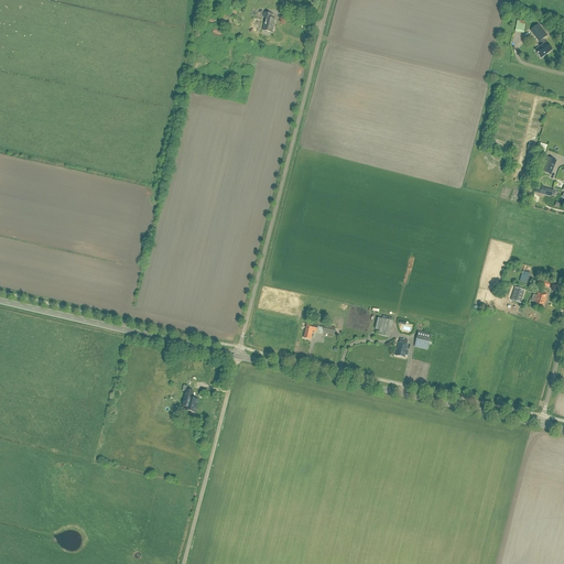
[(272,33),(274,21),(271,20),(272,15),(264,14),(263,19),(266,19),(262,32),(272,33)]
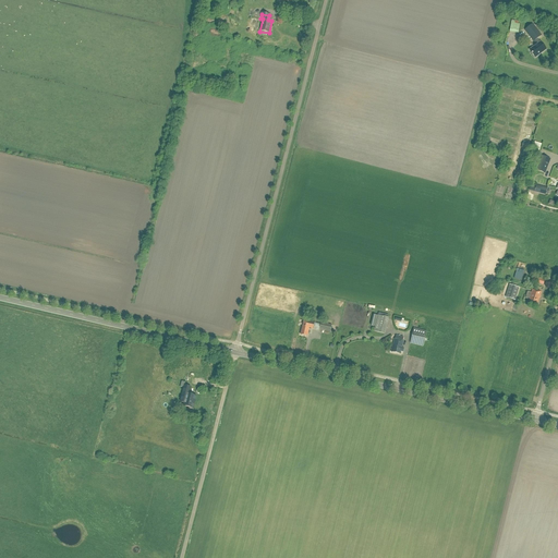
[(519,34),(520,24),(516,24),(516,21),(511,20),(509,32),(519,34)]
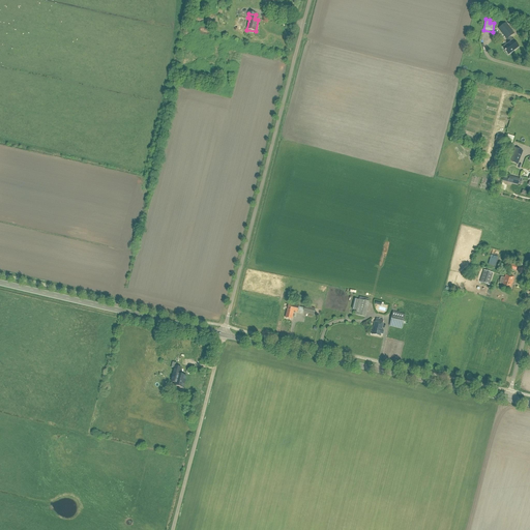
[(512,41),(510,38),(514,34),(505,24),(498,29),(506,40),(507,39),(509,43),(503,49),(508,56),(519,48),(513,40),(512,41)]
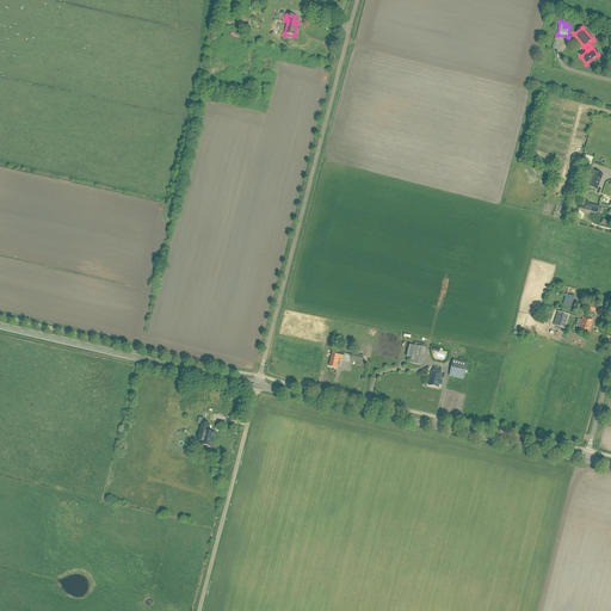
[(588,187),(597,191),(603,174),(594,172),(588,187)]
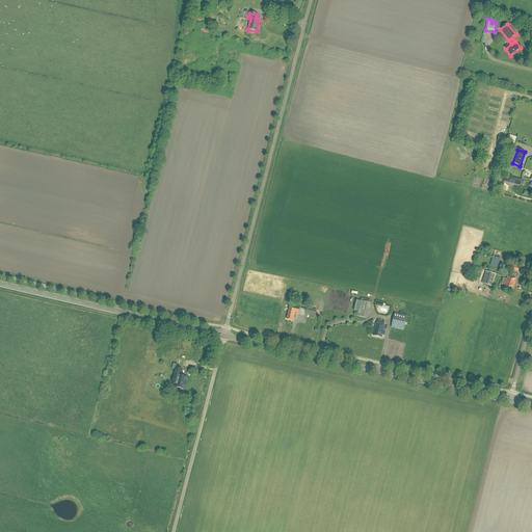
[(510,184),(520,186),(522,180),(511,177),(510,184)]
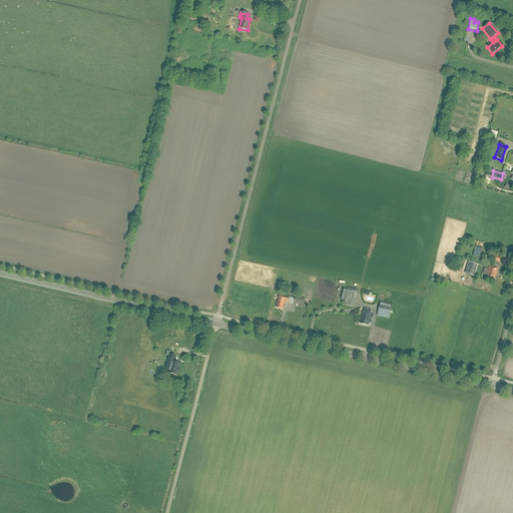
[(474,277),(477,265),(468,262),(465,274),(474,277)]
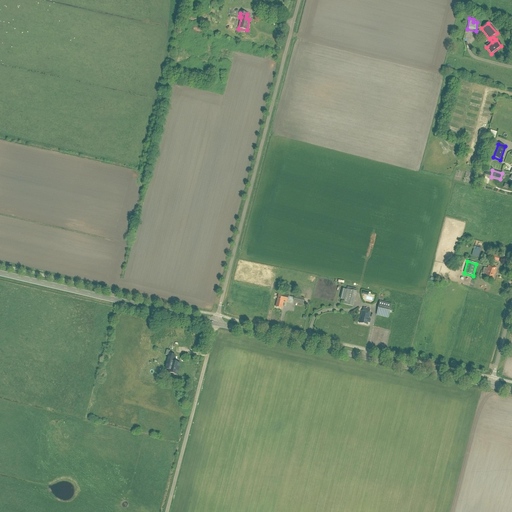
[(493,279),(497,269),(488,266),(485,277),(493,279)]
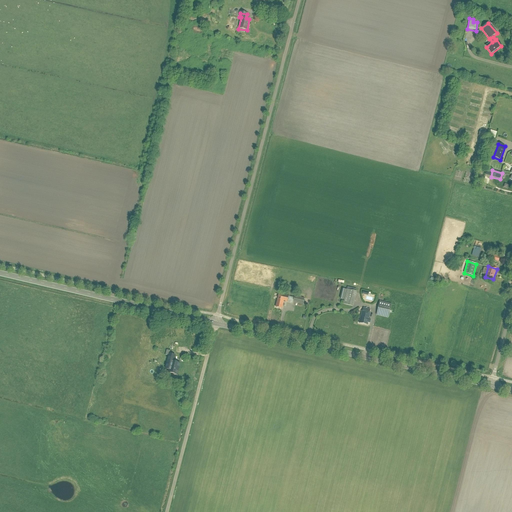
[(343,300),(342,304),(352,307),(356,292),(342,288),(340,299),(343,300)]
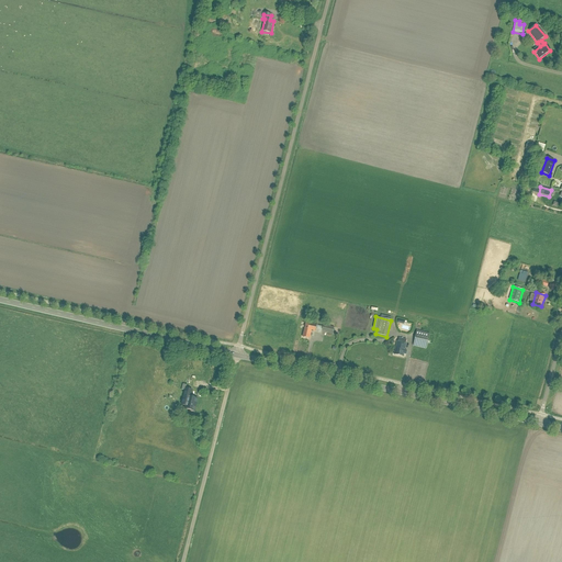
[(306,324),(303,337),(310,339),(311,330),(315,332),(316,326),(306,324)]
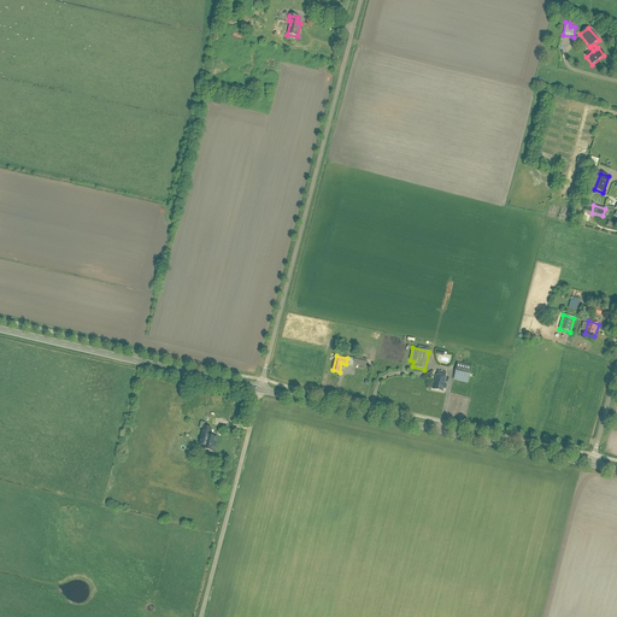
[(353,364),(365,368),(366,360),(354,357),(353,364)]
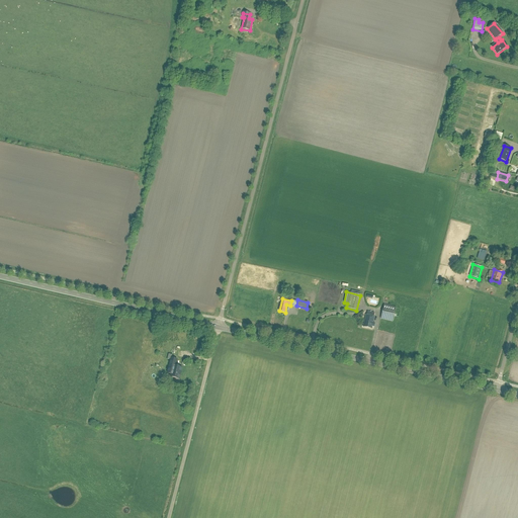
[(393,322),(397,308),(384,306),(380,320),(393,322)]
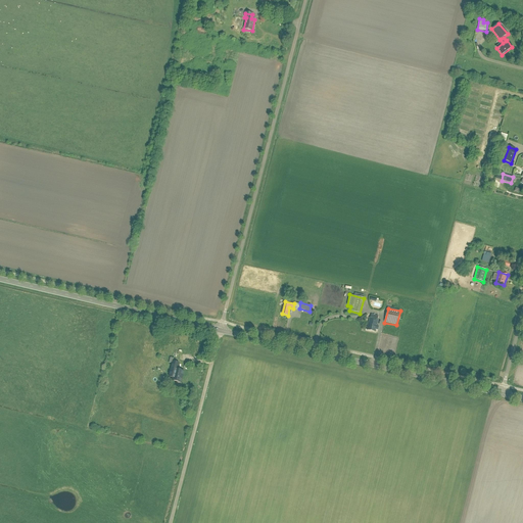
[(378,331),(378,327),(376,327),(378,321),(370,319),(367,330),(375,332),(376,330),(378,331)]
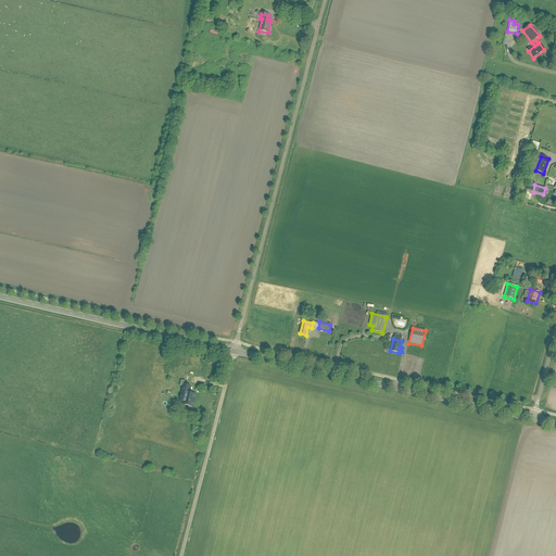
[(185,384),(185,382),(185,381),(181,380),(180,386),(184,387),(182,391),(179,400),(184,401),(182,405),(192,407),(196,394),(189,393),(190,387),(185,384)]
